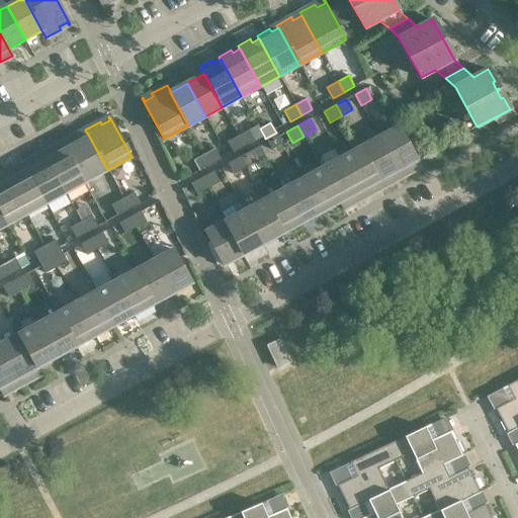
[(421,167),(399,126),(378,138),(399,175),(400,178),(413,171),(411,168),(418,165),(419,168),(421,167)]
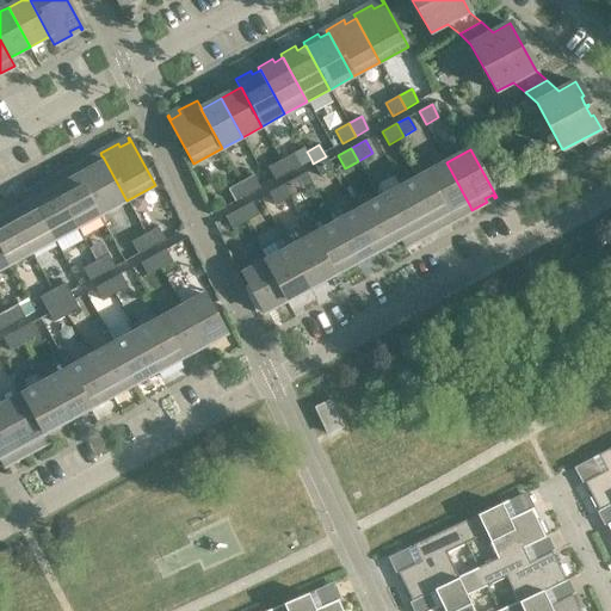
[(294,153),(281,160),(288,173),(300,166),(294,153)]
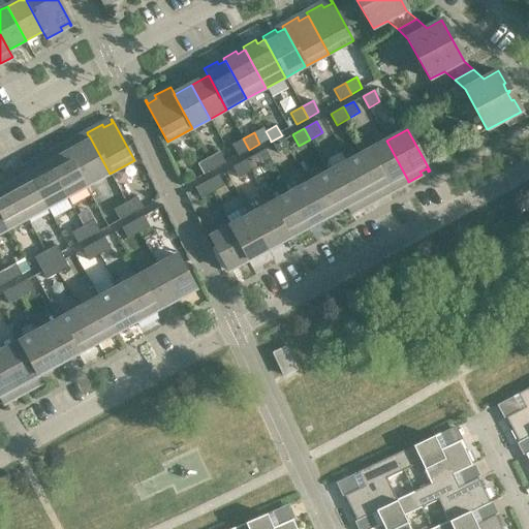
[(89,135),(88,135),(80,141),(78,136),(62,146),(64,149),(65,148),(86,186),(110,174),(89,135)]
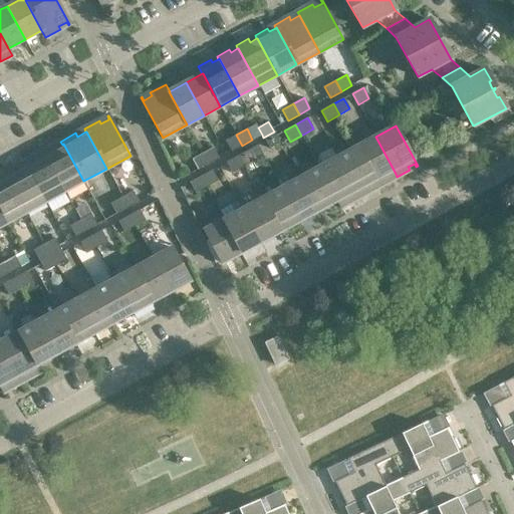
[(281,144),(274,132),(263,138),(270,150),(281,144)]
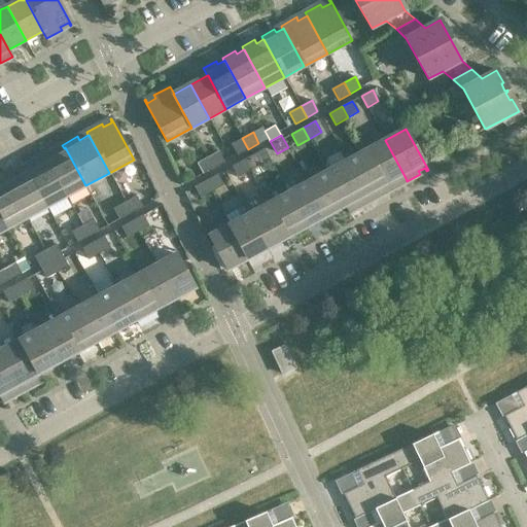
[(248,149),(242,138),(231,144),(237,155),(248,149)]
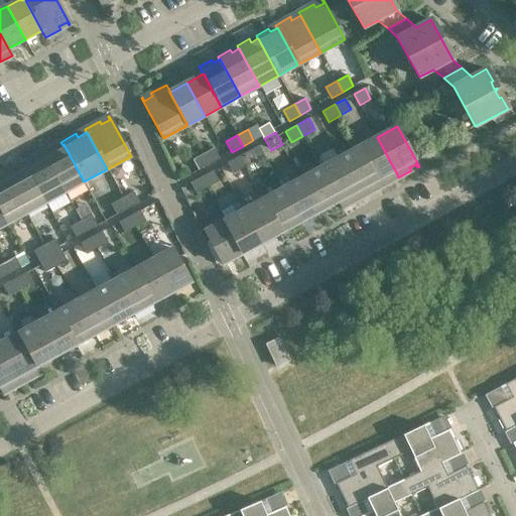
[(397,174),(377,137),(358,147),(378,184),(378,185),(379,188),(392,181),(390,178),(397,174)]
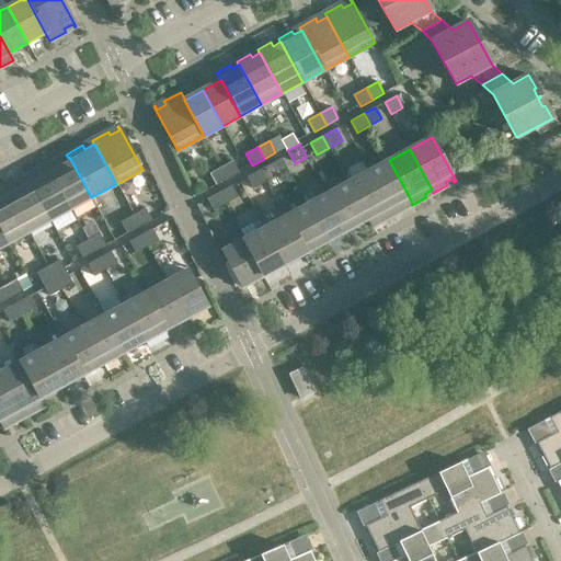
[(69,157),(68,158),(61,161),(59,158),(45,165),(47,169),(48,169),(70,209),(91,197),(69,157)]
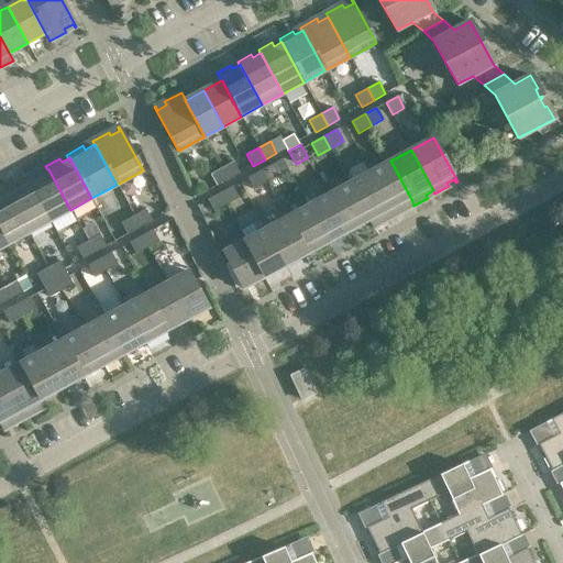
[(412,201),(390,161),(370,173),(392,213),(393,217),(407,209),(405,206),(412,202),(412,201)]
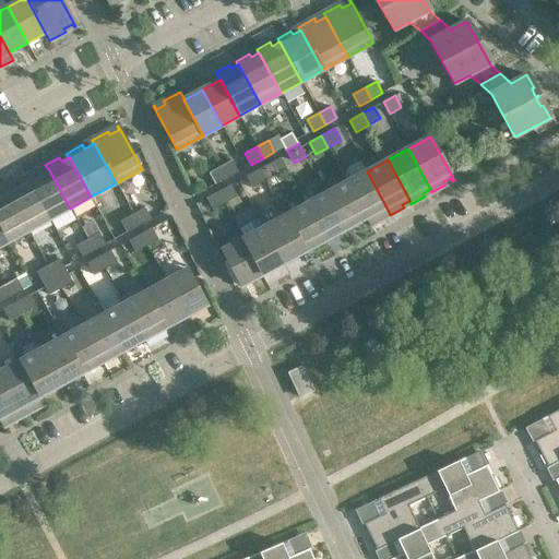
[(232,161),(219,167),(226,178),(238,173),(232,161)]
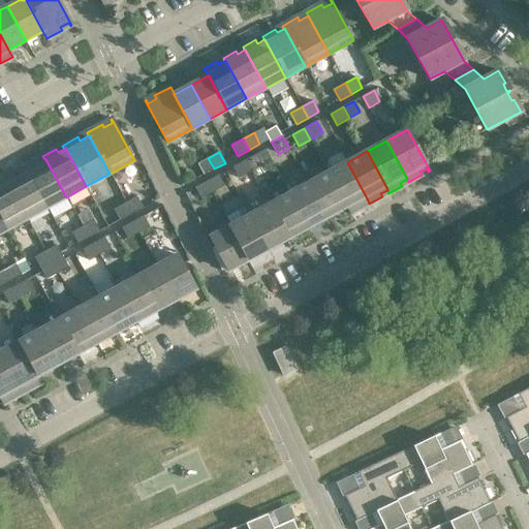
[(262,165),(256,154),(245,160),(251,172),(262,165)]
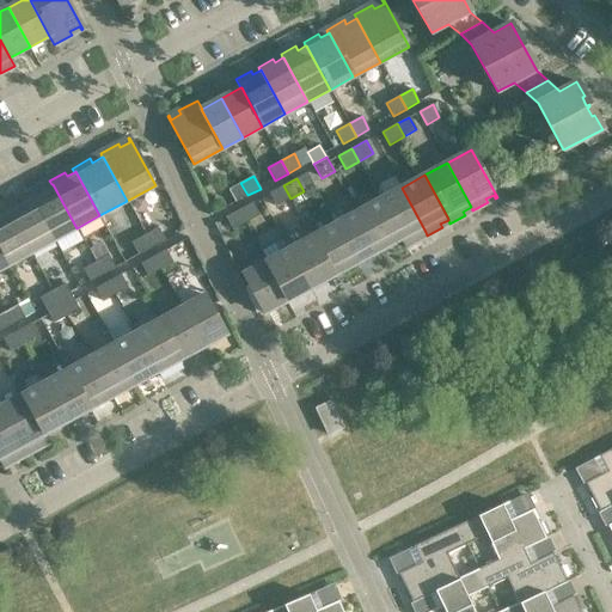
[(248,195),(240,183),(228,189),(236,202),(248,195)]
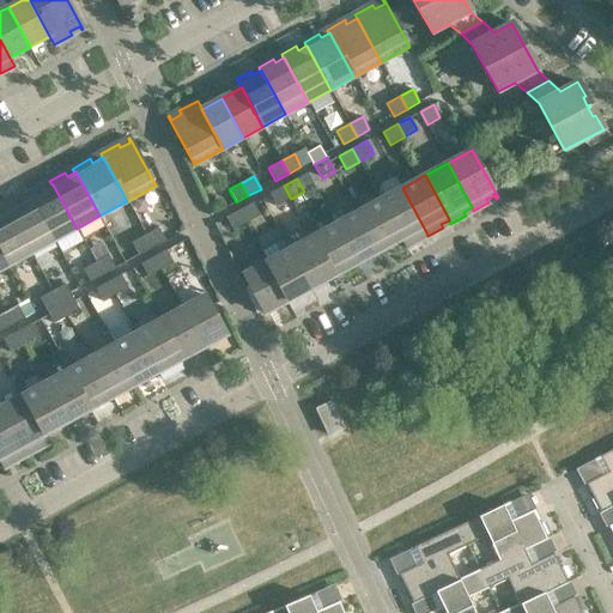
[(53,184),(52,184),(44,189),(42,184),(26,193),(29,196),(30,196),(54,241),(77,229),(53,184)]
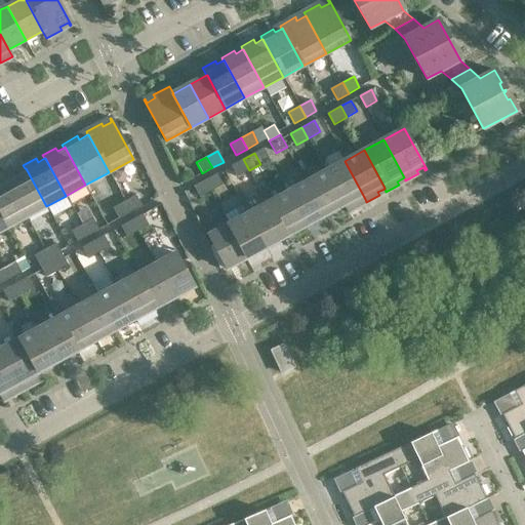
[(249,170),(243,159),(231,166),(237,177),(249,170)]
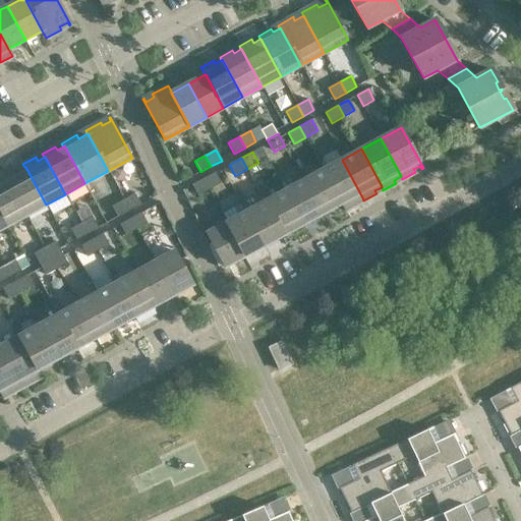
[(362,197),(342,160),(323,170),(341,204),(340,204),(344,211),(357,204),(355,200),(362,197)]
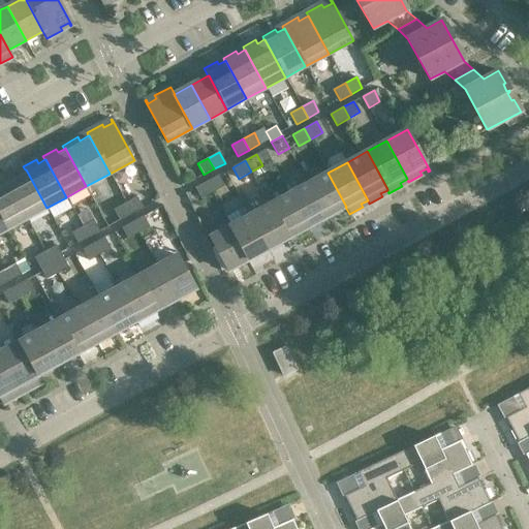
[(26,169),(25,169),(19,174),(17,170),(3,178),(5,181),(6,180),(27,218),(47,208),(26,169)]
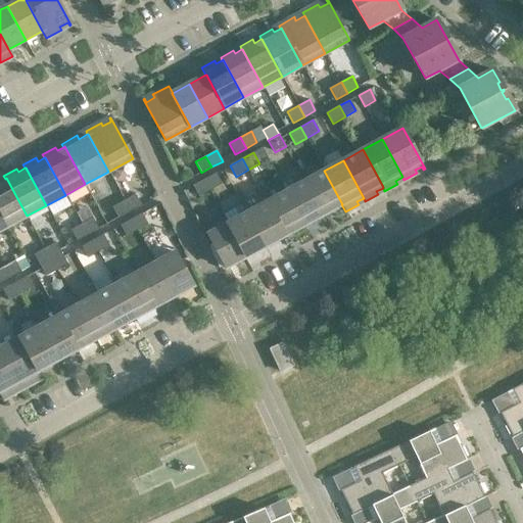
[(342,204),(324,171),(304,181),(323,215),(341,204),(342,204)]
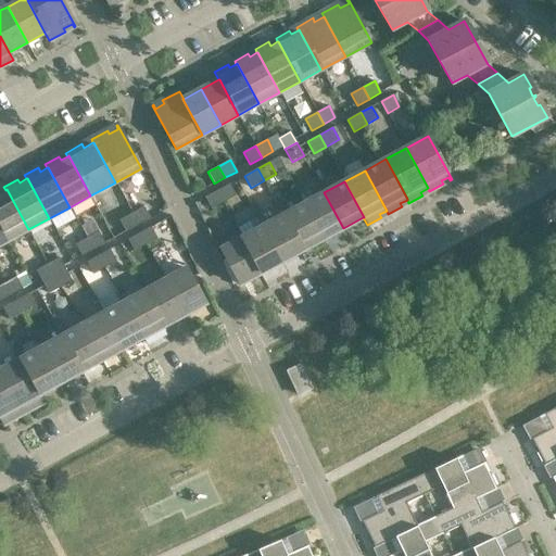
[(236,196),(229,184),(216,191),(223,203),(236,196)]
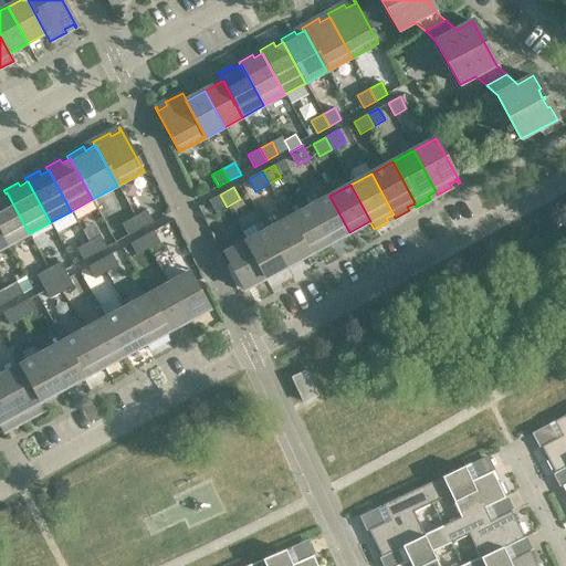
[(7,192),(6,194),(0,196),(0,230),(8,245),(29,233),(7,192)]
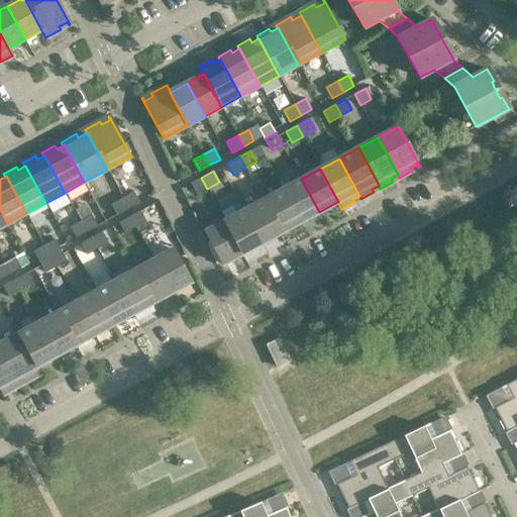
[(207,189),(201,178),(190,184),(196,195),(207,189)]
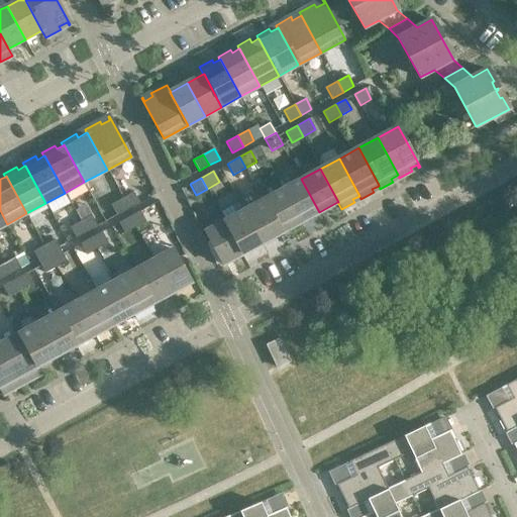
[(319,212),(301,179),(282,190),(300,222),(319,212)]
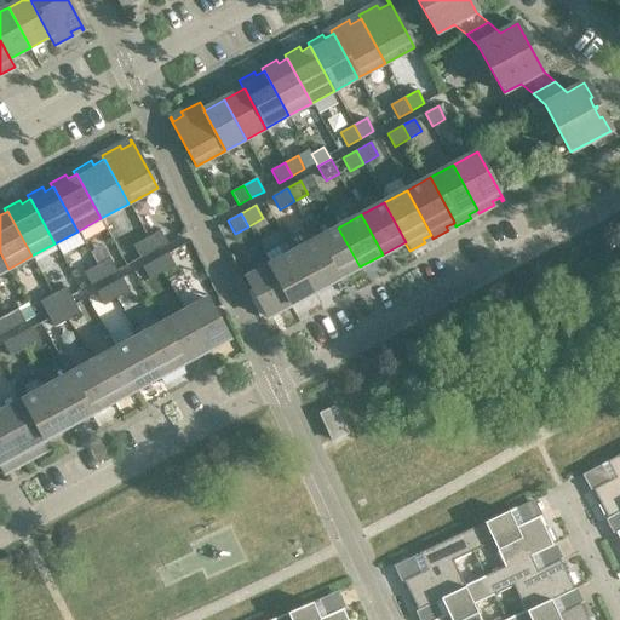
[(360,267),(338,228),(315,240),(337,280),(360,267)]
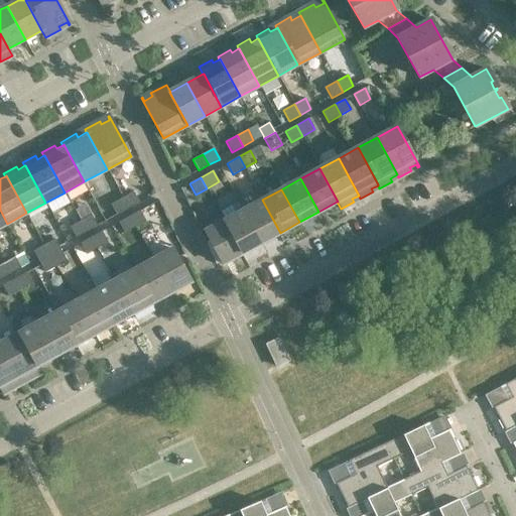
[(133,191),(123,198),(129,209),(139,203),(133,191)]
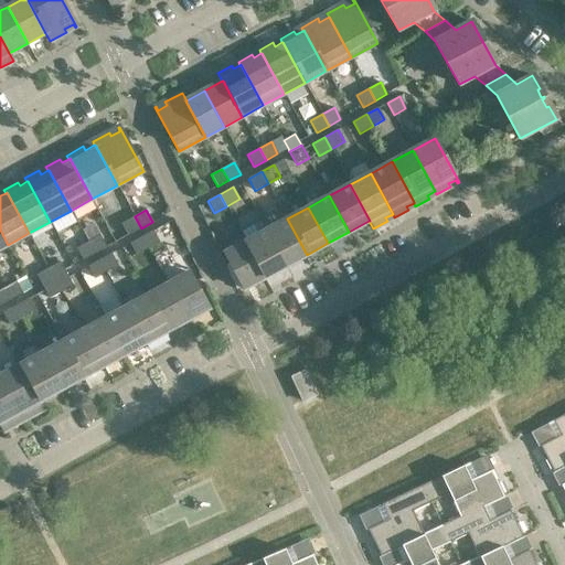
[(141,228),(135,216),(121,224),(128,235),(141,228)]
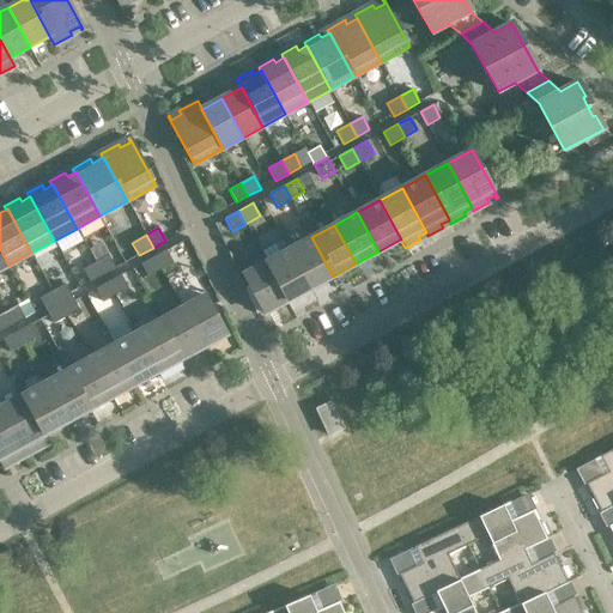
[(333,277),(311,237),(289,249),(310,289),(333,277)]
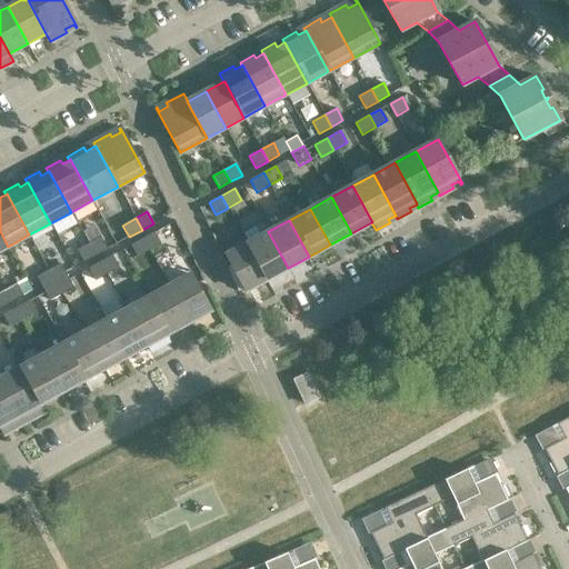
[(288,268),(268,231),(248,243),(267,279),(288,268)]
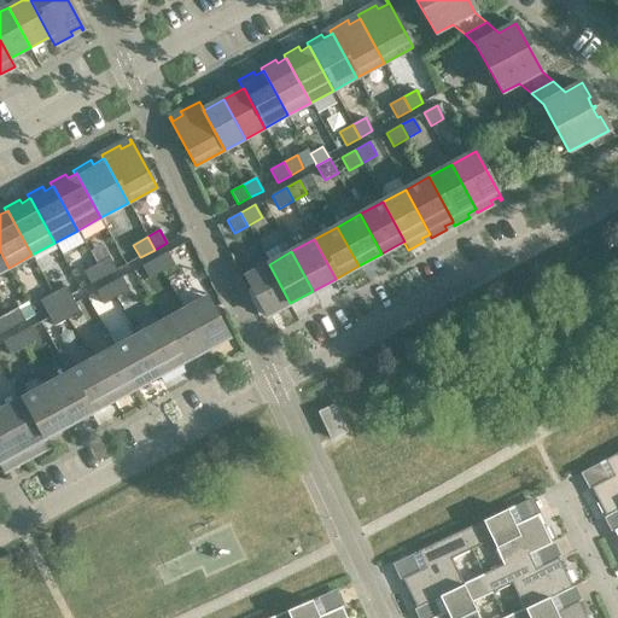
[(175,266),(168,252),(155,260),(162,272),(175,266)]
